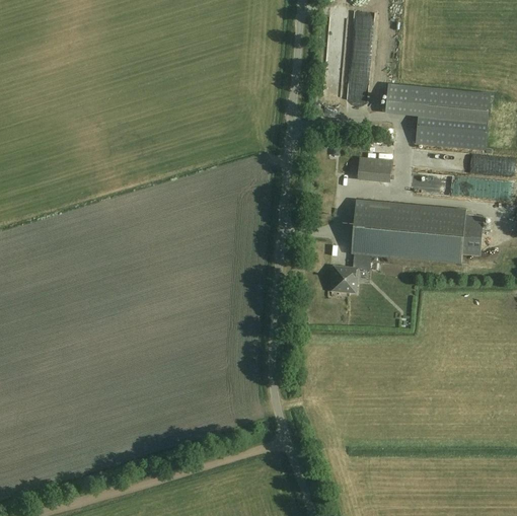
[(370,63),(372,16),(359,15),(357,69),(367,69),(367,63),(370,63)]
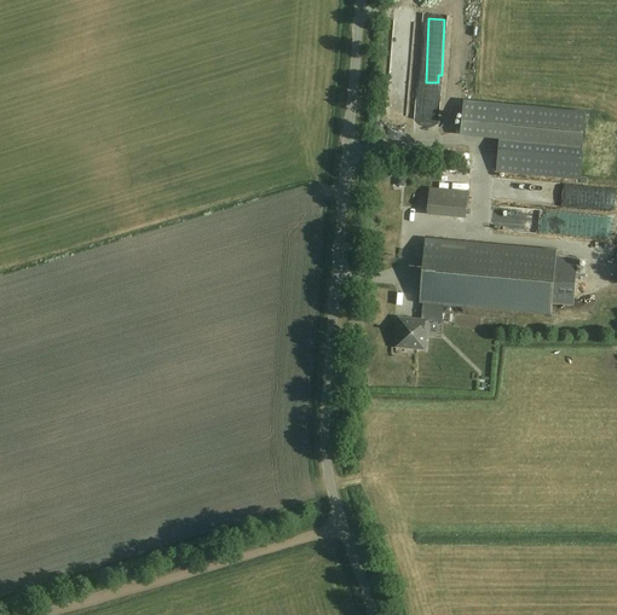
[(467,58),(467,76),(482,76),(482,58),(467,58)]
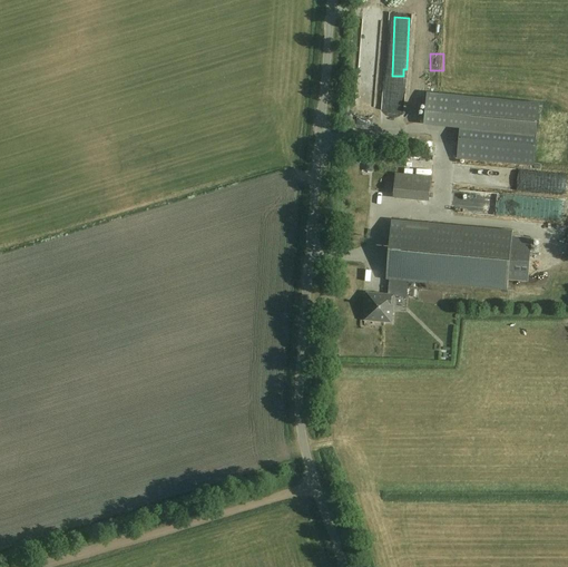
[(397,123),(430,126),(428,150),(506,157),(510,98),(400,89),(397,123)]
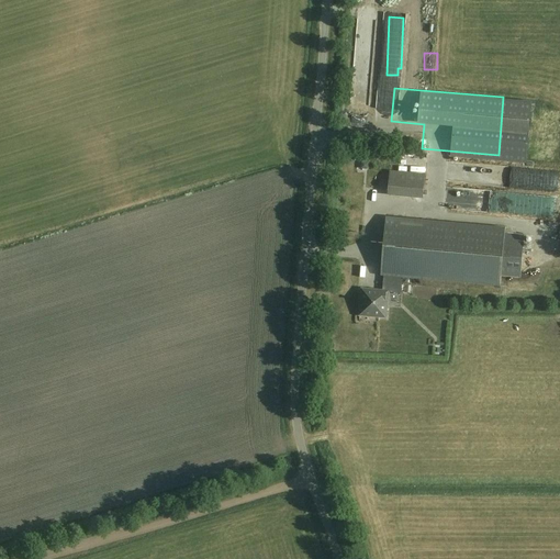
[(424,197),(426,171),(396,169),(398,157),(392,156),(389,193),(424,197)]
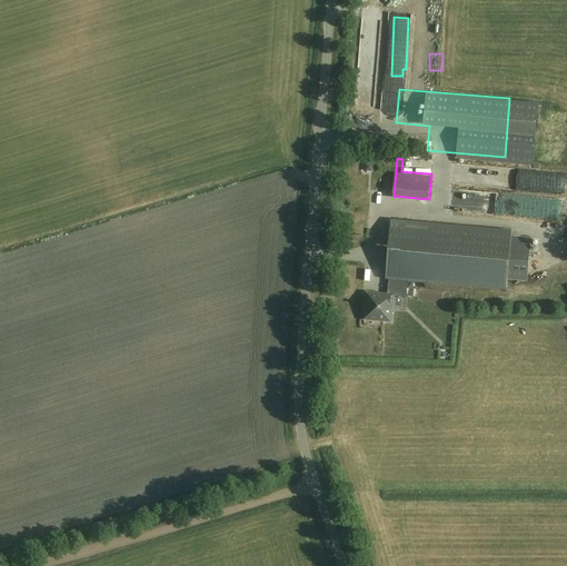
[(471,175),(493,176),(493,167),(471,166),(471,175)]
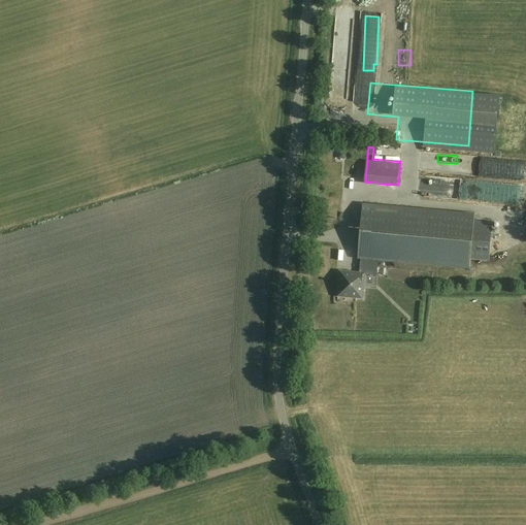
[(516,172),(515,163),(499,164),(500,174),(516,172)]
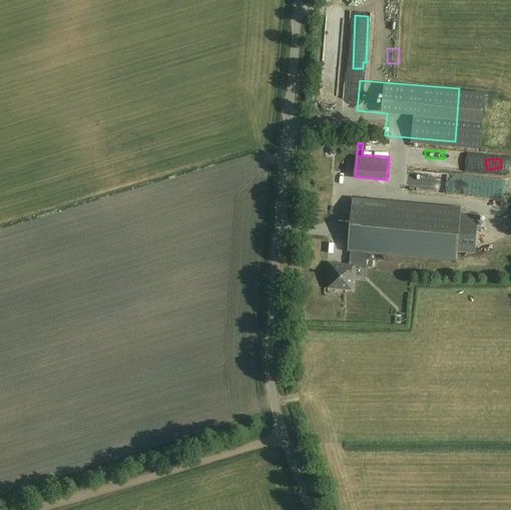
[(329,262),(327,286),(351,288),(353,264),(365,265),(366,250),(455,259),(456,249),(473,251),(477,211),(459,210),(460,205),(351,195),(346,248),(351,248),(350,263),(329,262)]
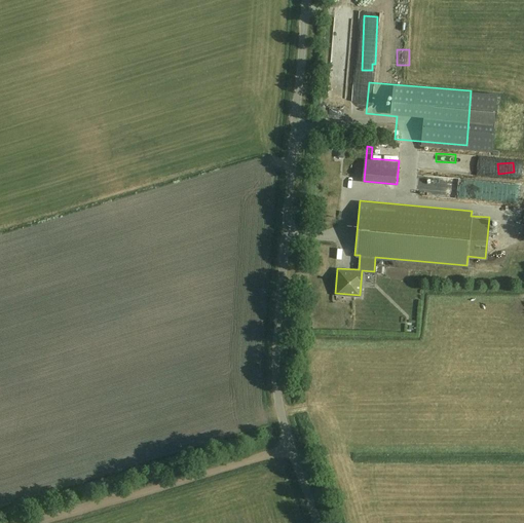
[(403,284),(403,267),(387,267),(386,284),(403,284)]
